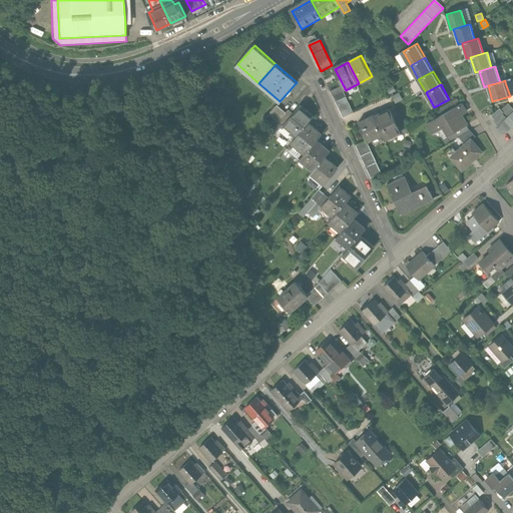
[(396,91),(393,86),(387,90),(390,95),(396,91)]
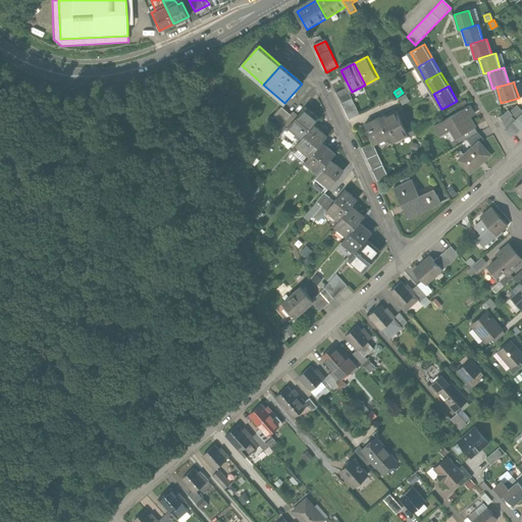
[(349,120),(361,115),(361,114),(348,89),(336,94),(349,120)]
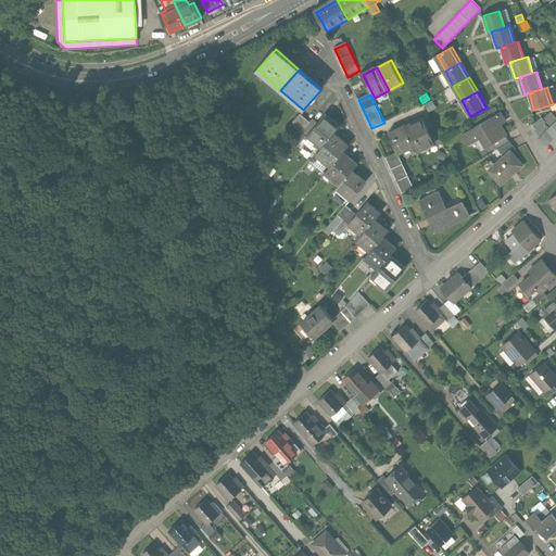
[(431,101),(425,105),(428,112),(436,108),(431,101)]
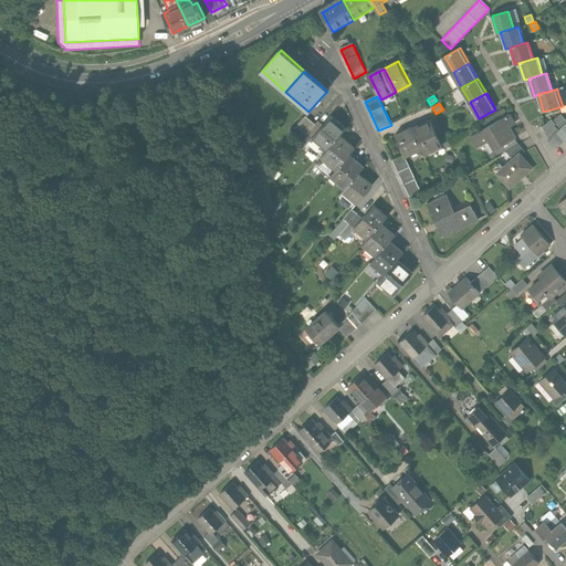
[(511,114),(470,137),(477,147),(488,140),(494,152),(503,146),(513,139),(517,137),(512,128),(517,125),(511,114)]
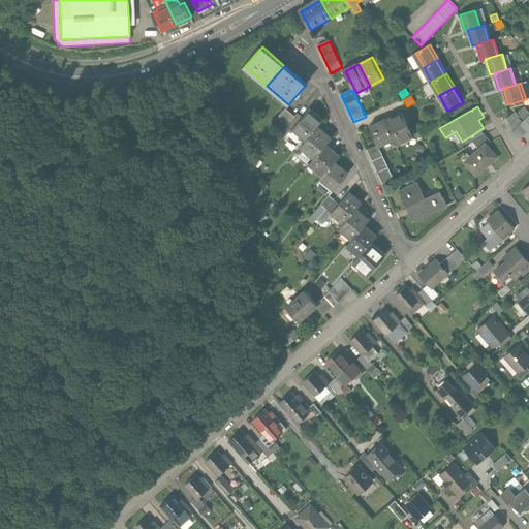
[(278,118),(286,125),(287,124),(296,116),(286,107),(278,118)]
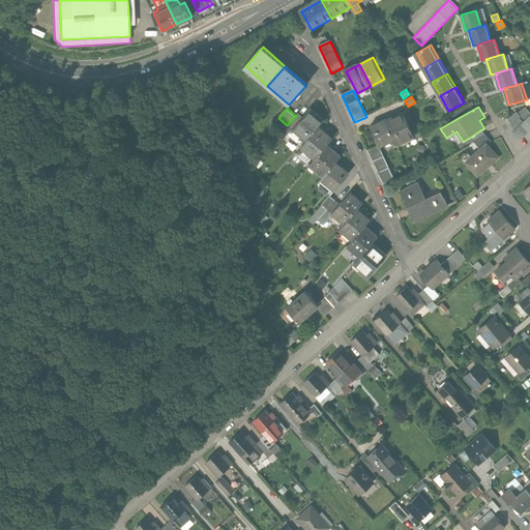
[(529,116),(529,113),(525,108),(518,114),(521,117),(520,118),(523,122),(529,116)]
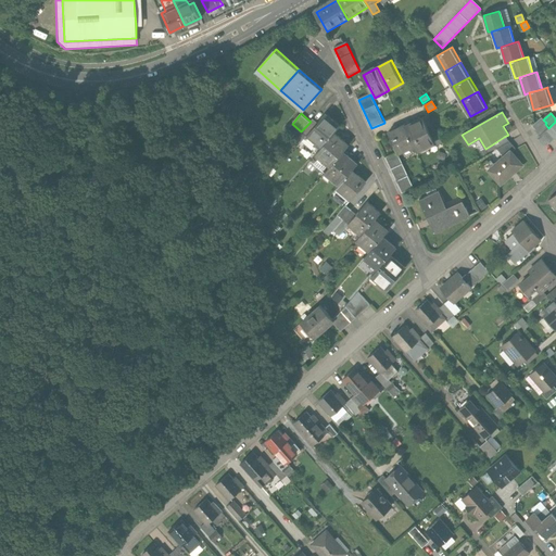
[(307,135),(323,148),(336,131),(340,126),(327,115),(321,121),(319,118),(316,122),(306,134),(307,135)]
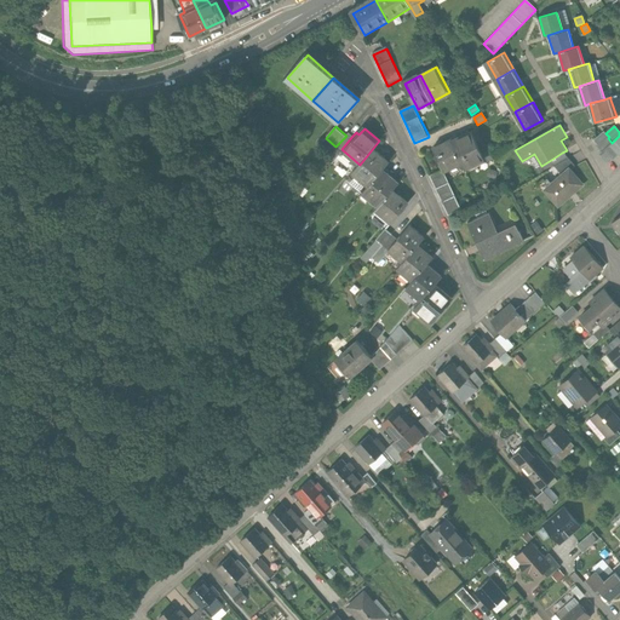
[(604,131),(595,141),(598,145),(608,138),(609,137),(606,133),(604,131)]
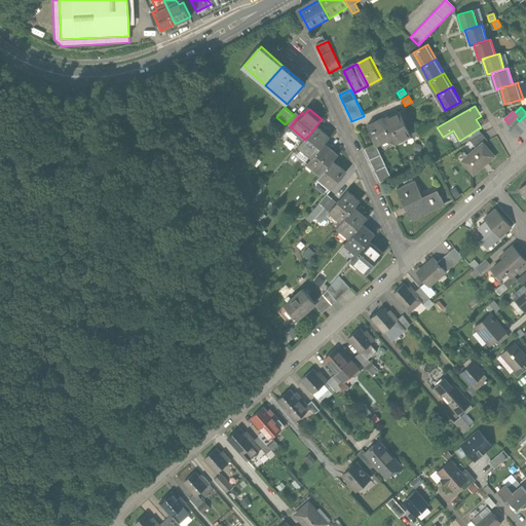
[(299,115),(296,112),(294,115),(286,123),(290,126),(299,115)]
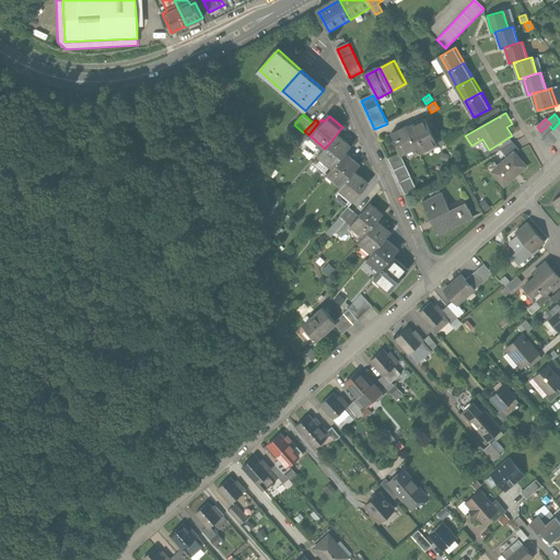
[(434,132),(428,119),(410,127),(420,149),(423,153),(441,146),(434,132)]
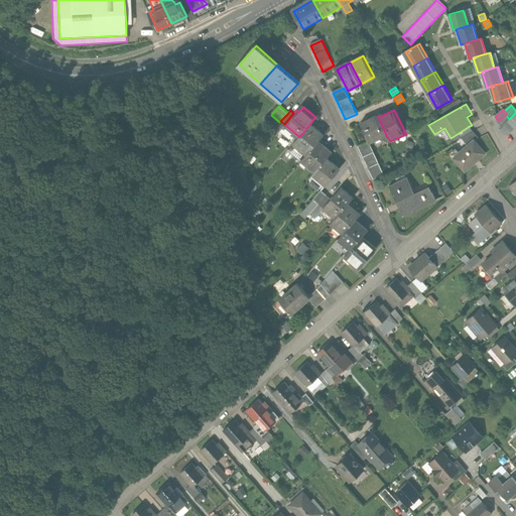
[(500,127),(497,129),(505,138),(515,128),(515,113),(509,119),(500,127)]
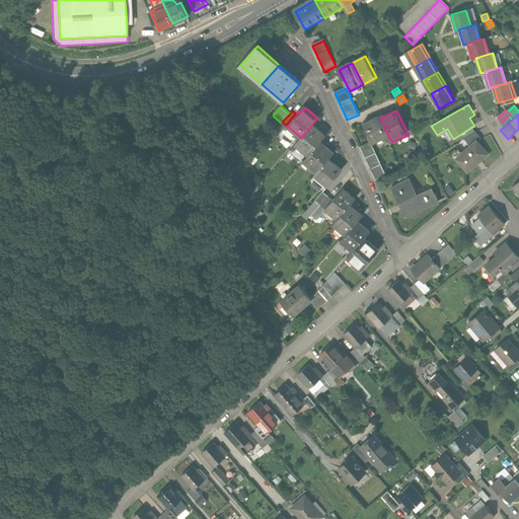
[(363,124),(373,145),(389,138),(380,118),(379,116),(363,124)]
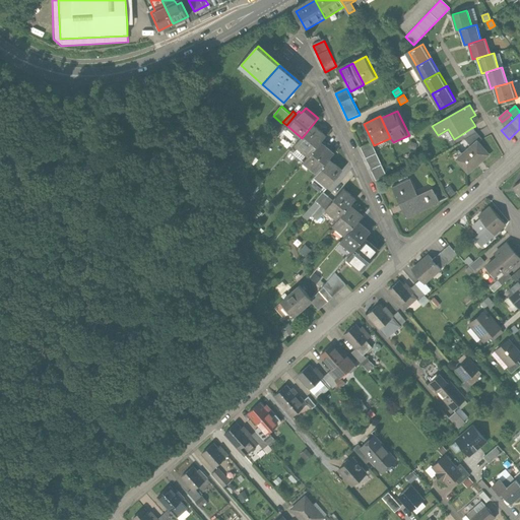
[(502,122),(501,123),(504,128),(513,120),(510,116),(502,122)]
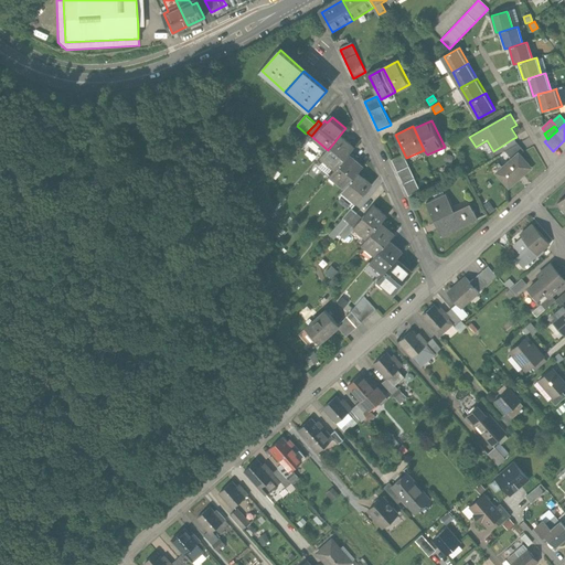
[(449,146),(443,131),(438,134),(445,147),(445,148),(449,146)]
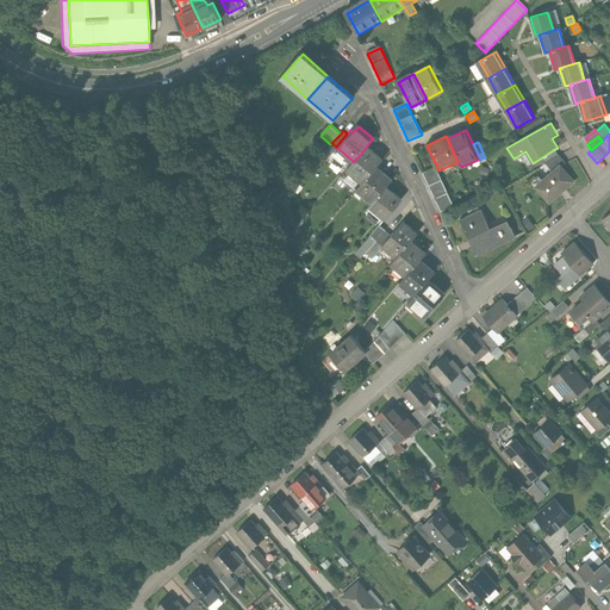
[(336,147),(331,143),(330,144),(322,155),(327,160),(337,148),(336,147)]
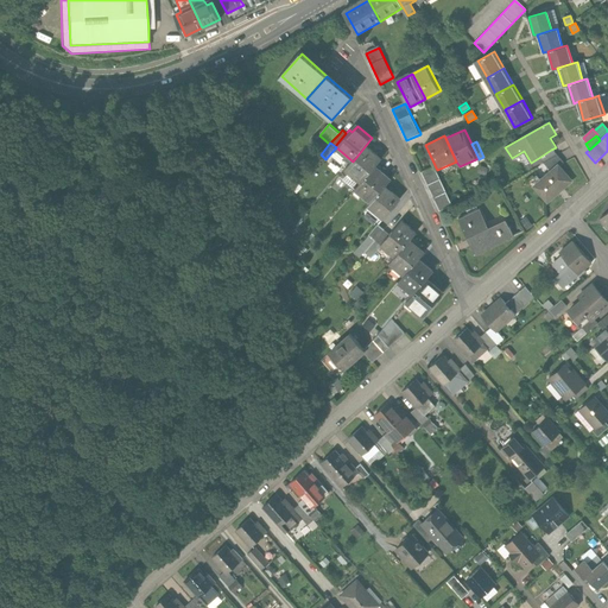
[(375,166),(382,158),(367,144),(353,162),(348,166),(365,179),(375,166)]
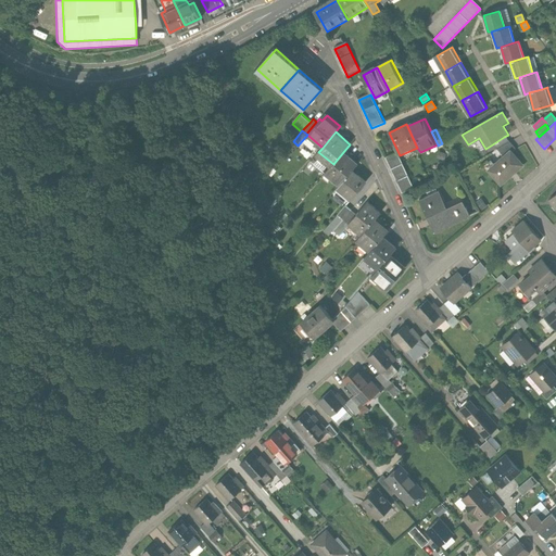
[(498,150),(508,143),(504,137),(494,143),(498,150)]
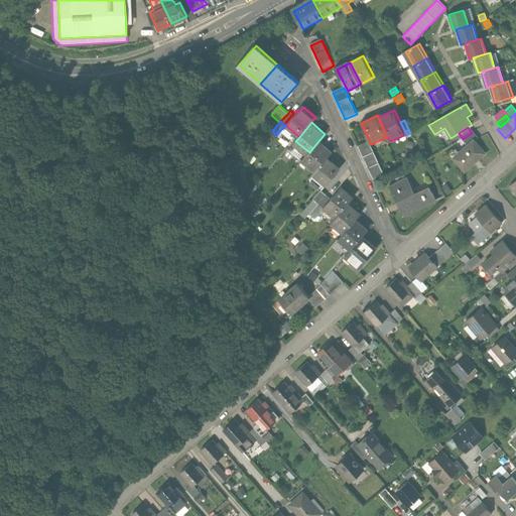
[(463,139),(468,145),(475,139),(476,140),(478,139),(473,132),(472,133),(463,139)]
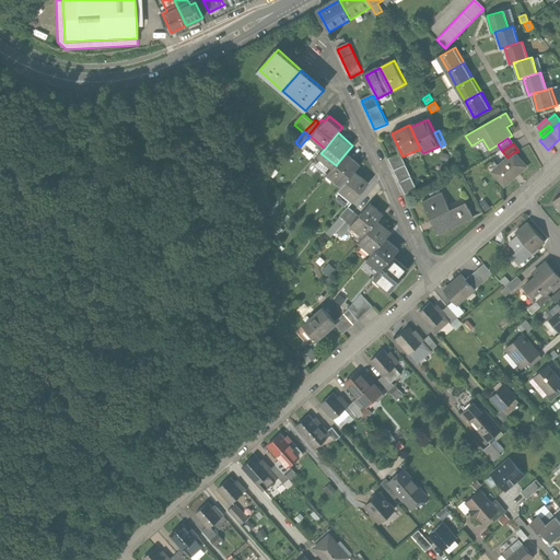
[(489,159),(502,151),(498,144),(489,150),(485,152),(489,159)]
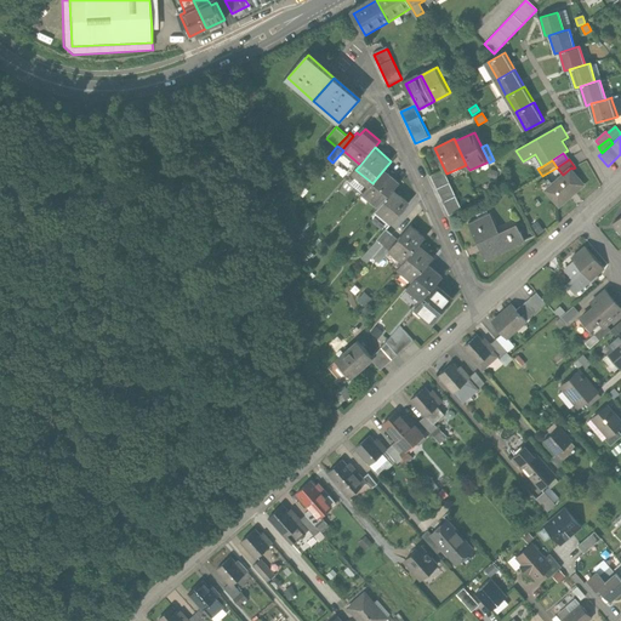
[(563,175),(545,192),(560,209),(587,186),(573,169),(571,167),(563,175)]
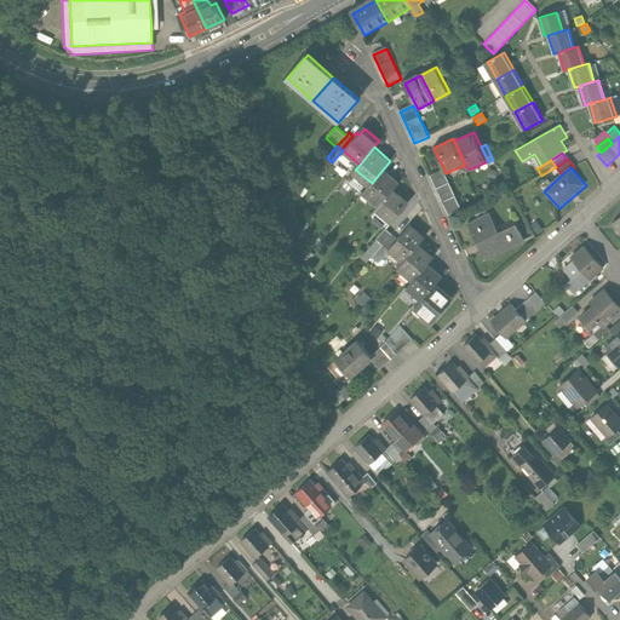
[(372,183),(362,193),(379,207),(395,189),(400,183),(383,170),(372,183)]
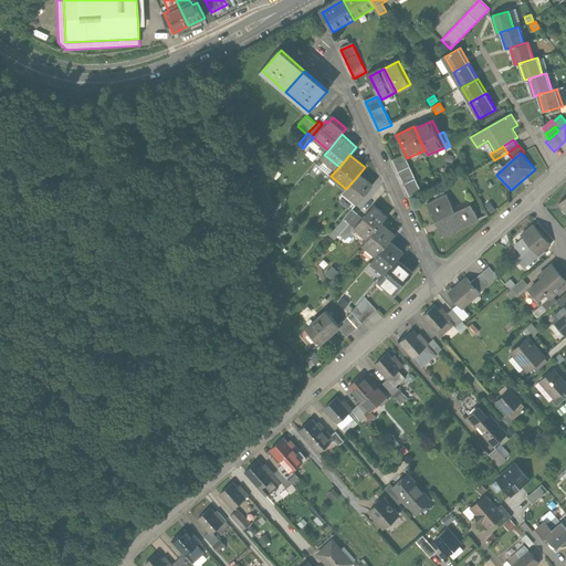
[(405,156),(392,161),(410,199),(422,194),(405,156)]
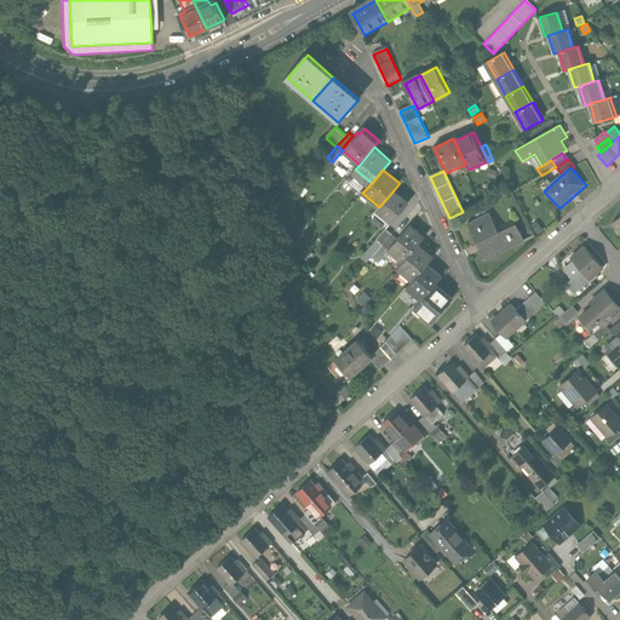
[(391,224),(411,202),(395,189),(379,207),(375,211),(391,224)]
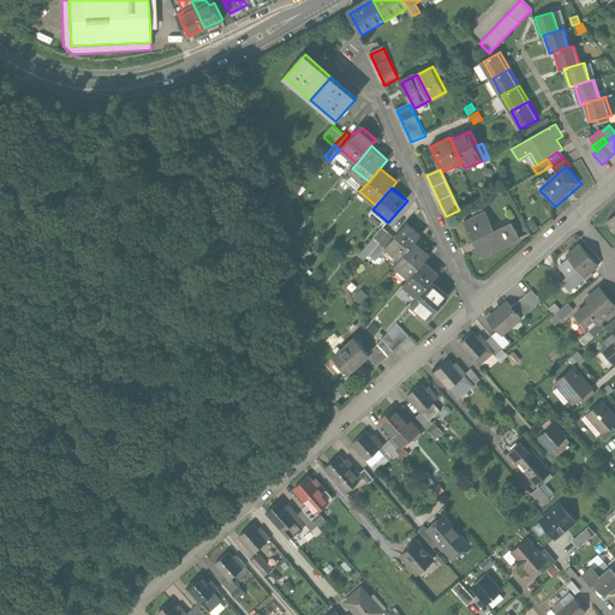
[(614,210),(602,224),(614,238),(614,210)]
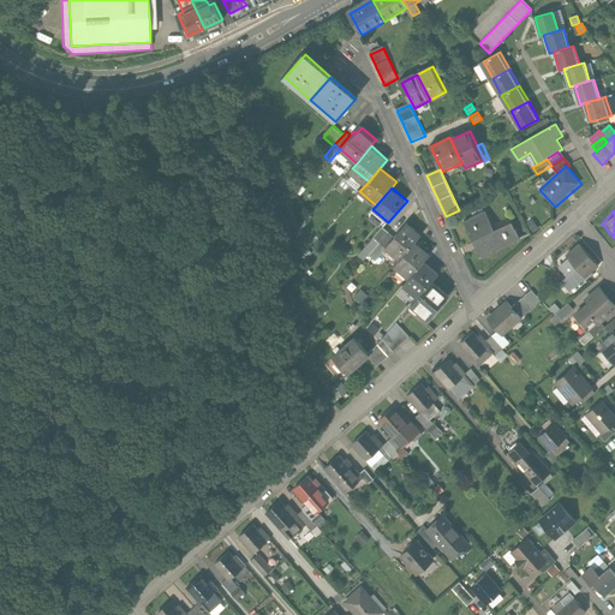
[(485,215),(467,224),(483,258),(519,242),(512,227),(495,234),(485,215)]
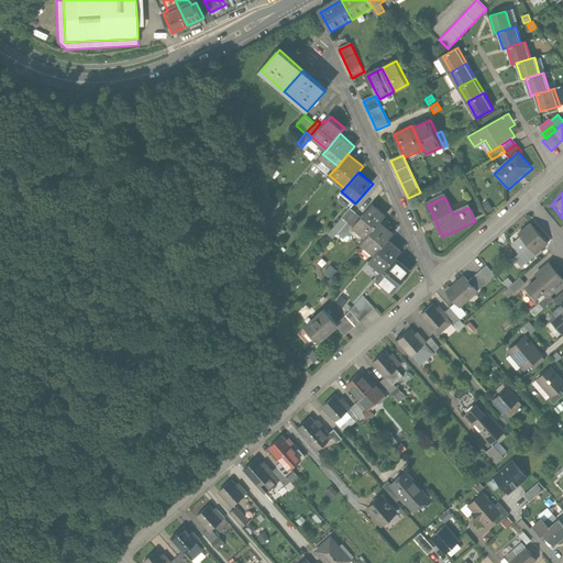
[(362,220),(353,230),(366,242),(381,224),(385,220),(372,209),(362,220)]
